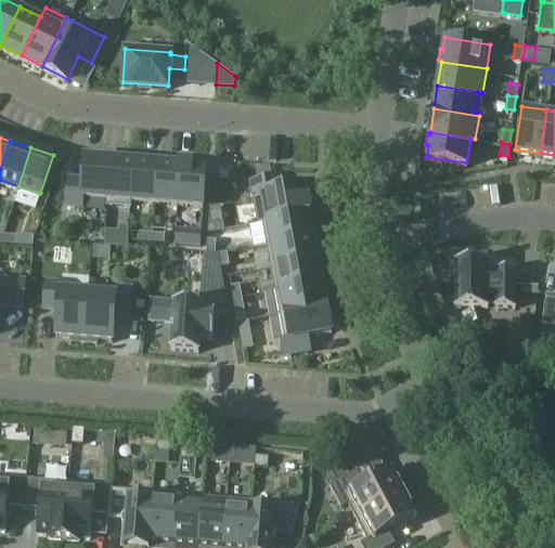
[(68,174),(66,201),(82,204),(82,195),(106,196),(110,157),(85,155),(82,177),(68,174)]
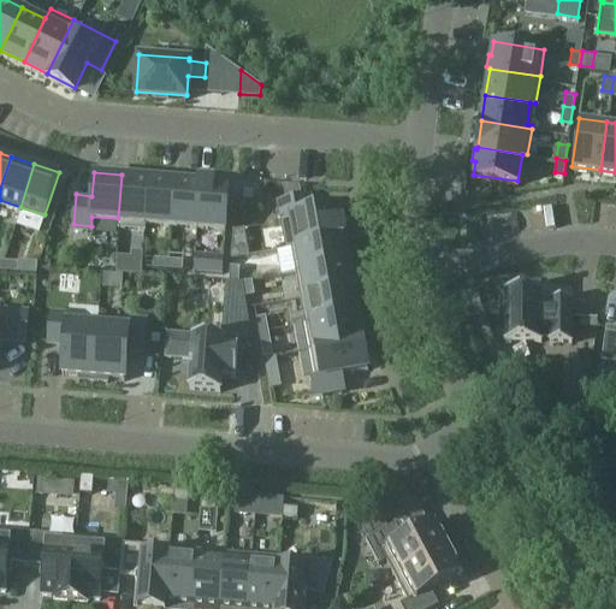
[(118,218),(117,224),(146,226),(146,220),(149,177),(122,175),(118,218)]
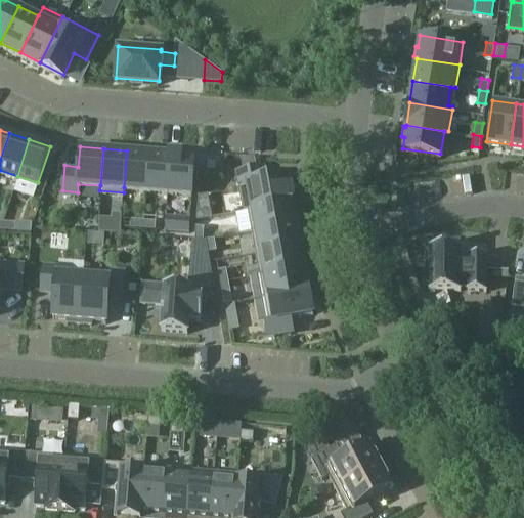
[(127,150),(124,187),(145,189),(148,153),(127,150)]
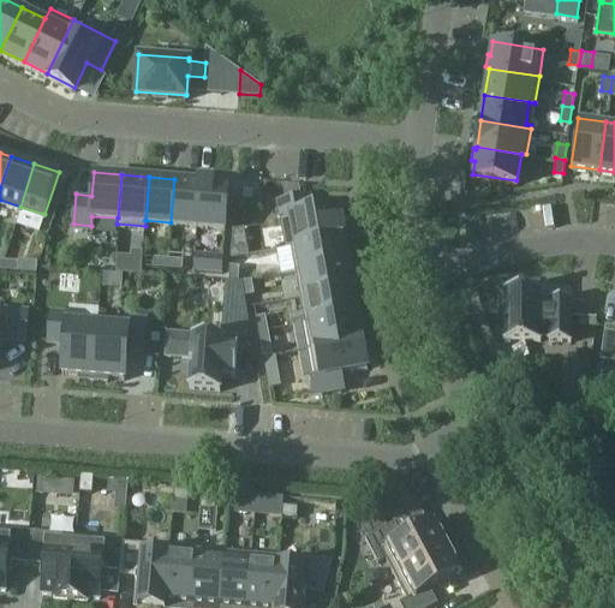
[(174,179),(171,222),(196,225),(199,180),(174,179)]
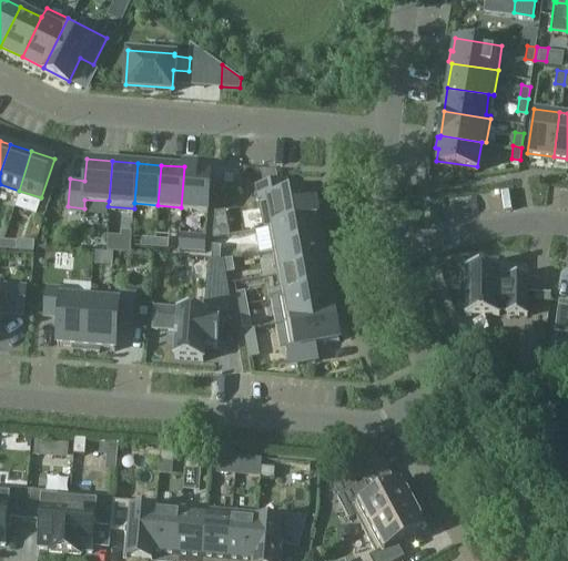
[(184,166),(181,207),(208,208),(211,169),(184,166)]
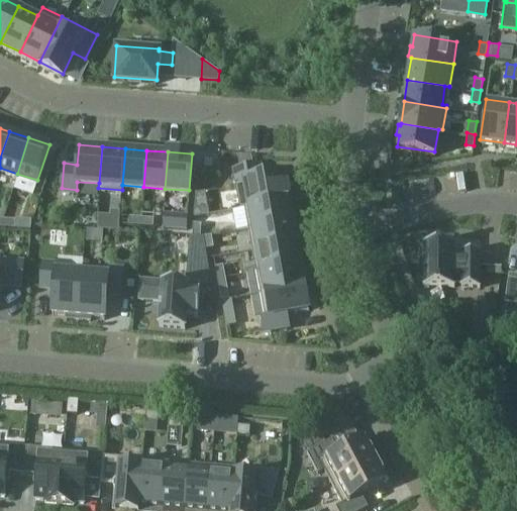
[(259,162),(234,166),(236,180),(235,180),(239,206),(244,205),(289,197),(284,171),(262,175),(259,162)]
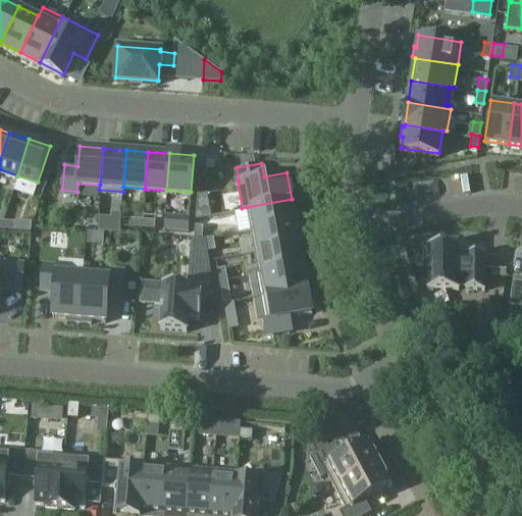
[(292,199),(247,207),(251,227),(296,219),(292,199)]
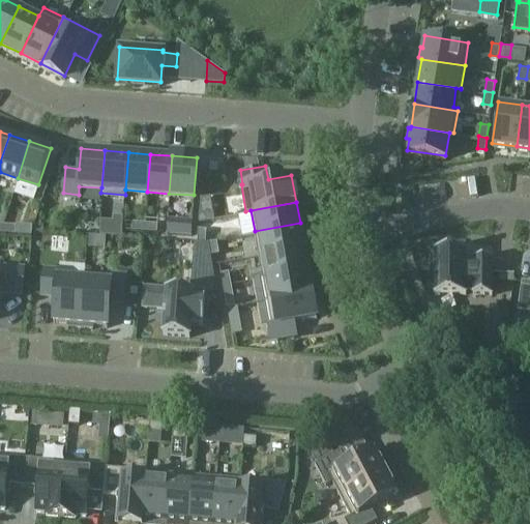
[(199,211),(198,219),(213,215),(212,208),(199,211)]
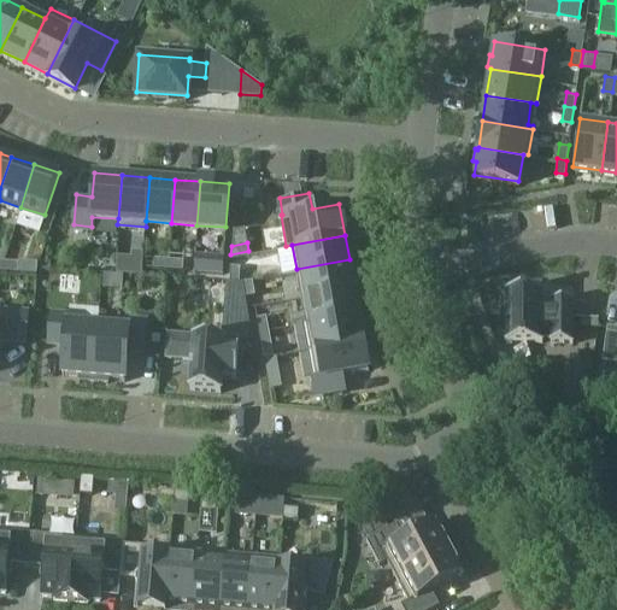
[(133,248),(133,263),(142,264),(144,250),(133,248)]
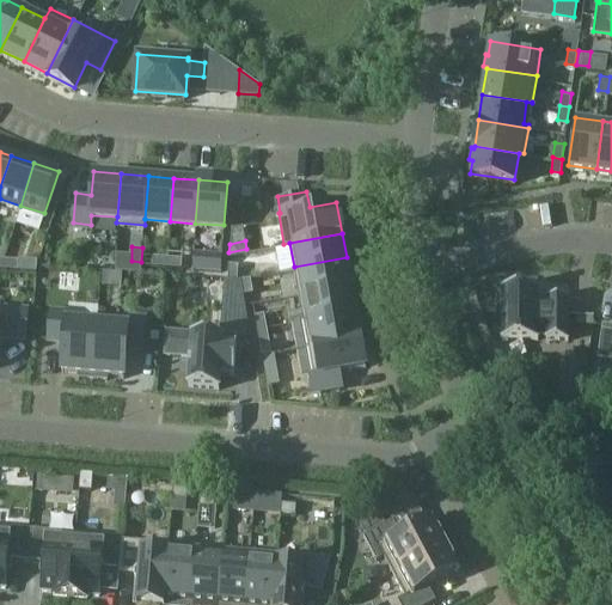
[(206,250),(196,250),(195,266),(204,267),(206,250)]
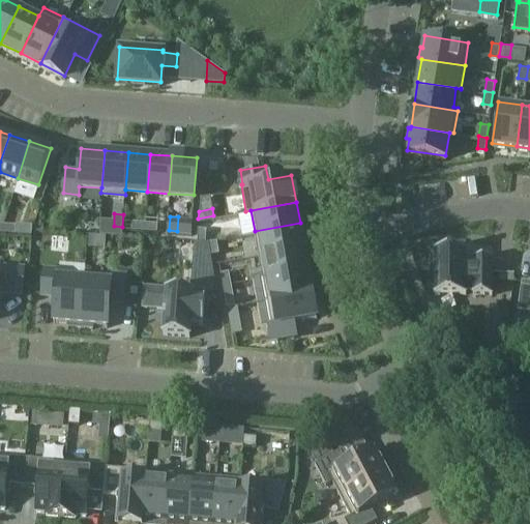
[(133,220),(131,228),(144,229),(145,220),(133,220)]
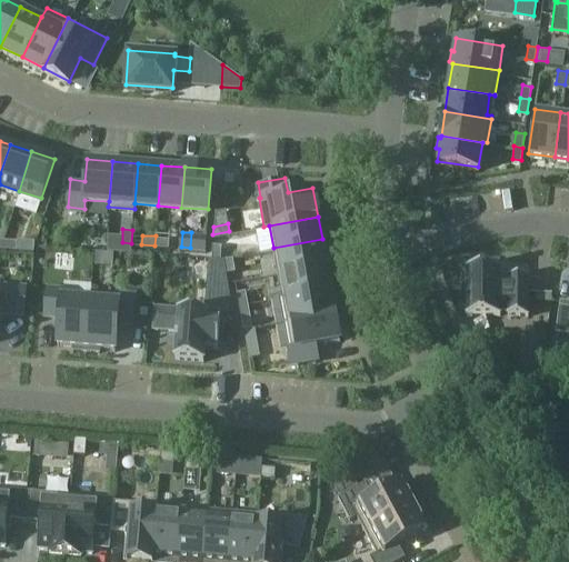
[(156,236),(155,246),(168,246),(169,237),(156,236)]
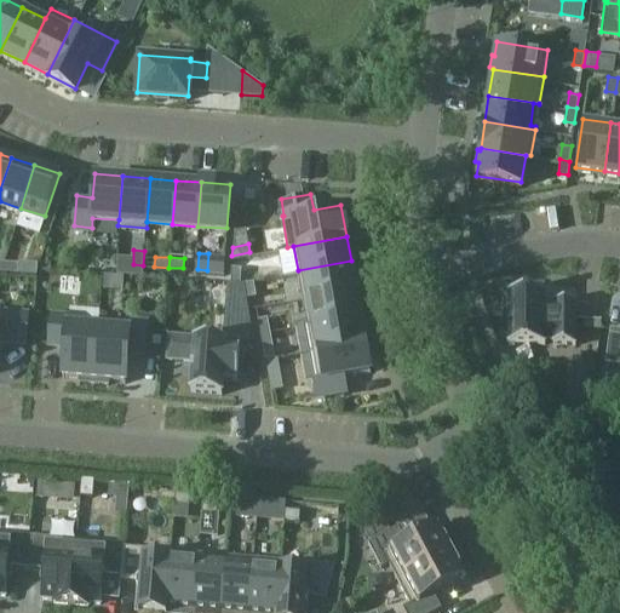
[(4,259),(3,269),(17,270),(18,261),(4,259)]
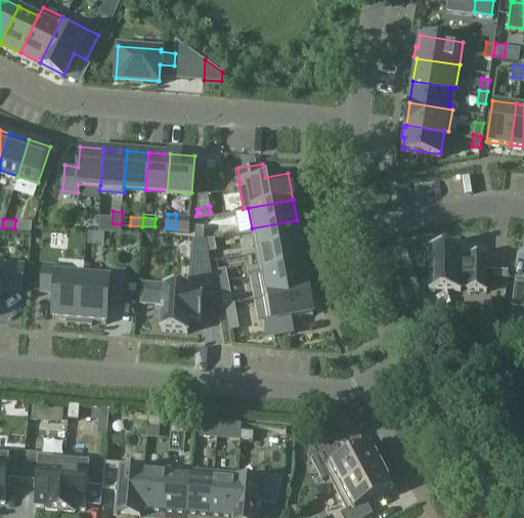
[(297,220),(252,228),(256,250),(300,242),(297,220)]
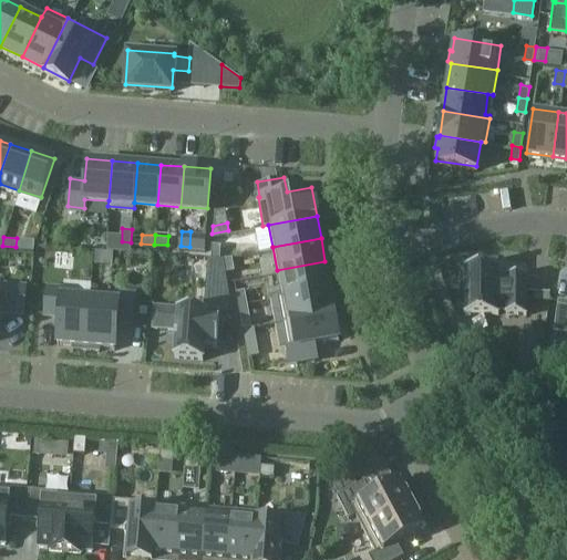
[(212,241),(210,255),(219,256),(220,242),(212,241)]
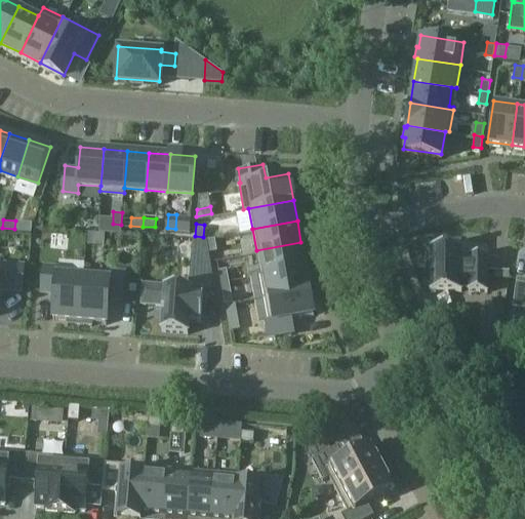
[(214,236),(206,237),(208,249),(216,248),(214,236)]
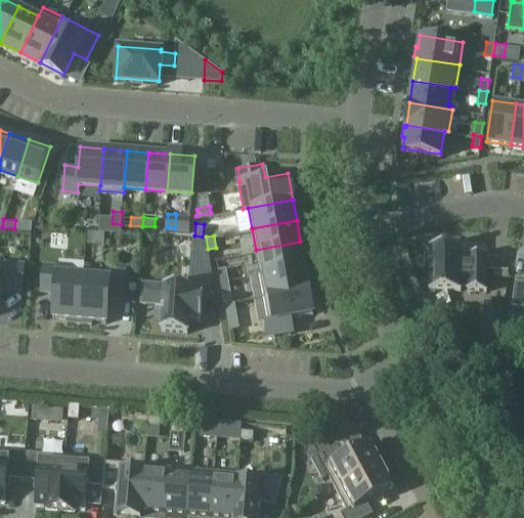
[(300,242),(256,250),(259,272),(304,264),(300,242)]
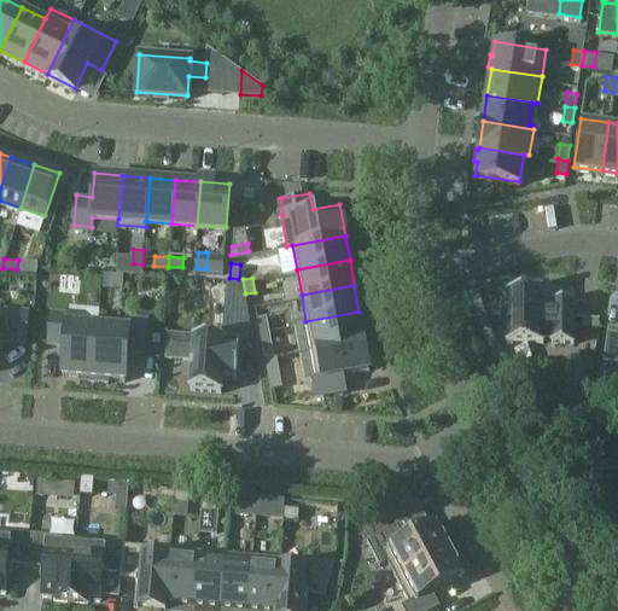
[(543,339),(543,336),(552,336),(552,339),(573,339),(573,296),(552,296),(552,301),(543,301),(543,286),(507,286),(507,339),(543,339)]
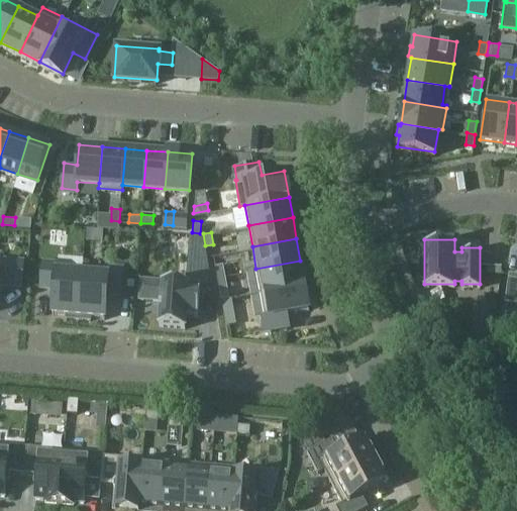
[(0,254),(0,282),(21,284),(23,259),(0,257),(0,254)]
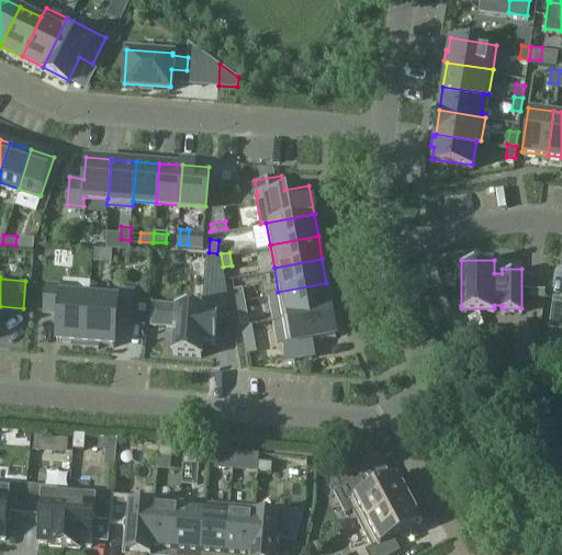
[(46,282),(44,309),(58,310),(56,338),(72,339),(72,343),(85,344),(89,289),(62,286),(62,283),(46,282)]
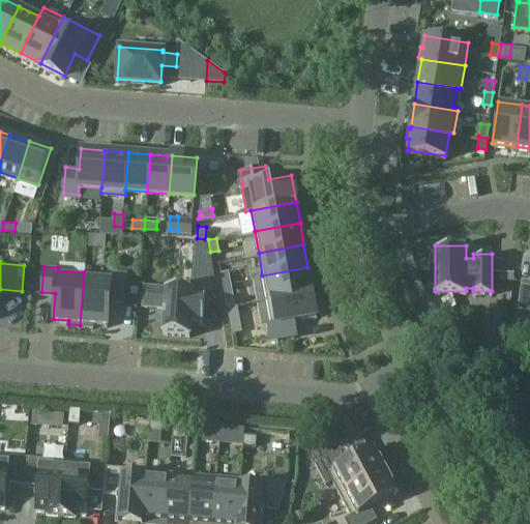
[(307,267),(262,275),(266,297),(312,289),(307,267)]
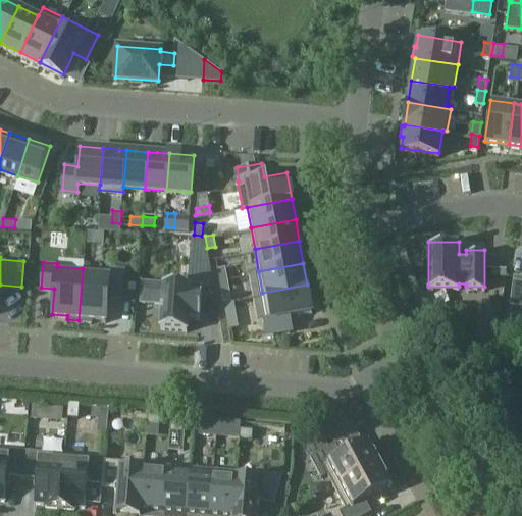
[(225,264),(217,266),(219,278),(227,276),(225,264)]
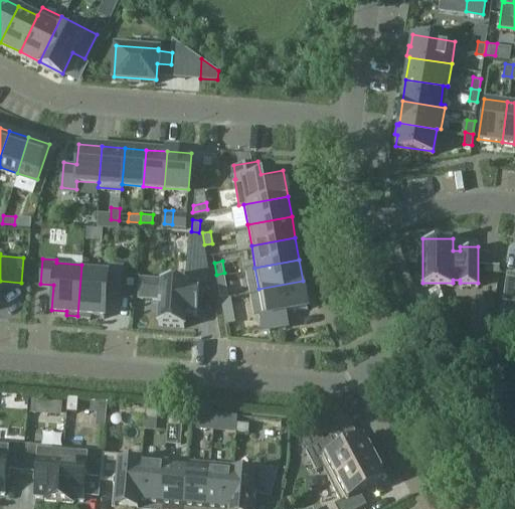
[(81,265),(77,316),(90,316),(90,313),(105,314),(107,289),(120,290),(122,265),(108,264),(108,267),(81,265)]
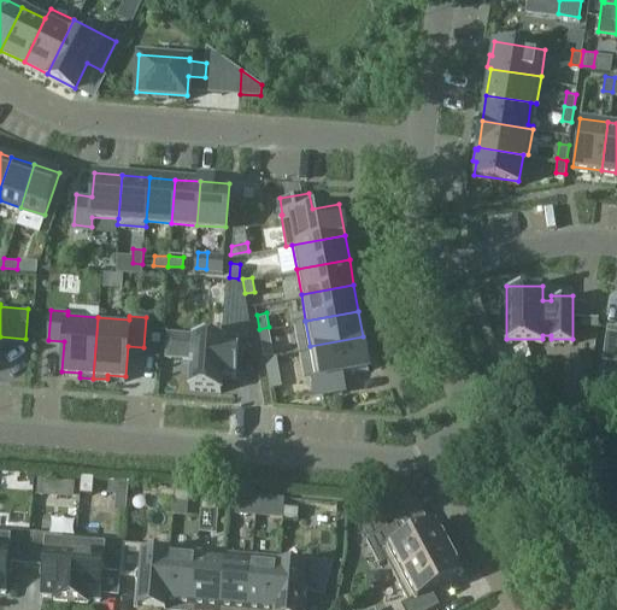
[(581,316),(580,327),(597,329),(598,318),(581,316)]
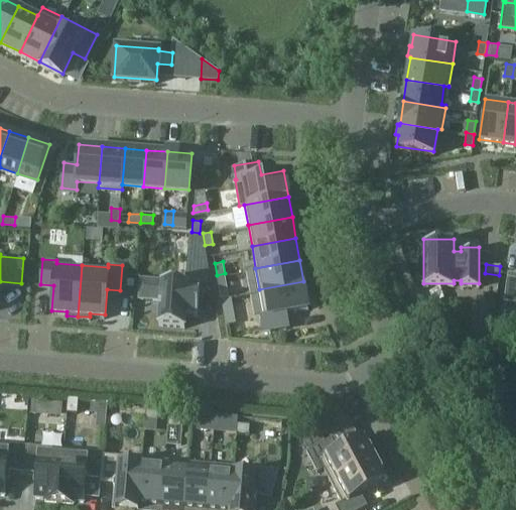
[(508,271),(504,299),(515,300),(515,275),(508,275),(508,271)]
